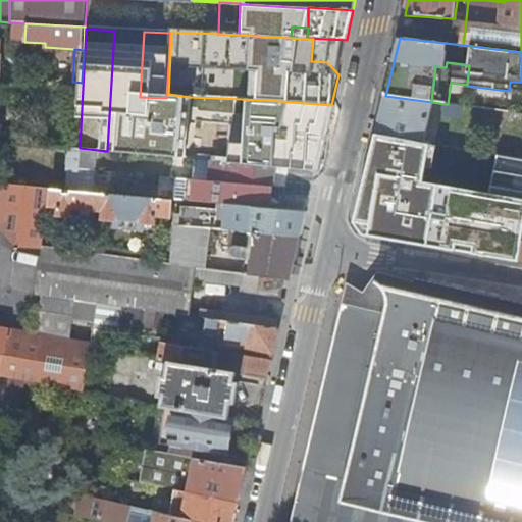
[(0,110),(46,112),(47,87),(0,84),(0,110)]
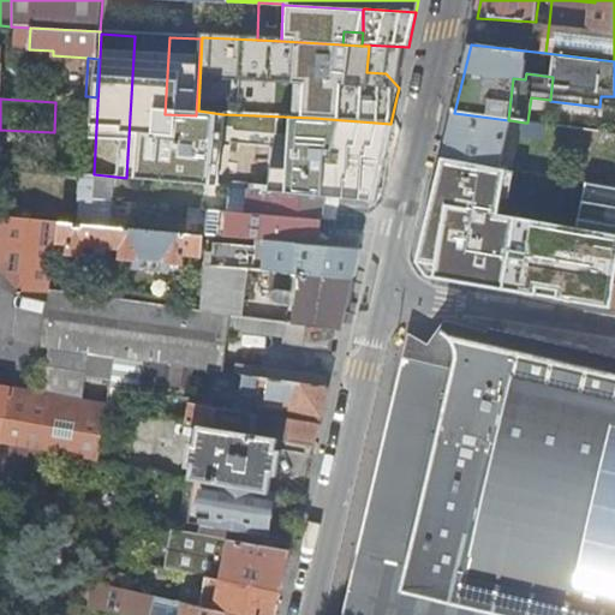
[(500,167),(511,120),(508,120),(454,113),(448,136),(445,156),(500,167)]
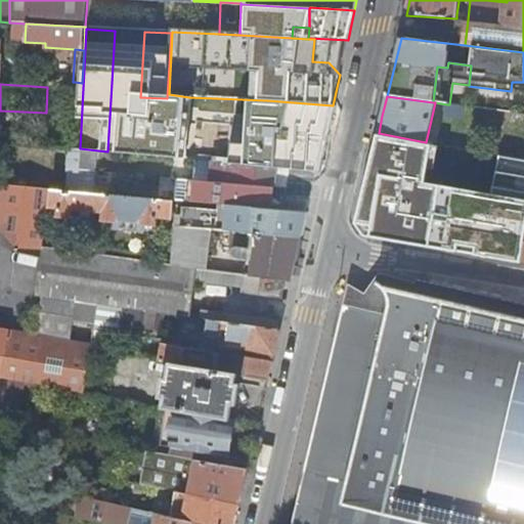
[(266,119),(329,122),(333,105),(267,100),(266,119)]
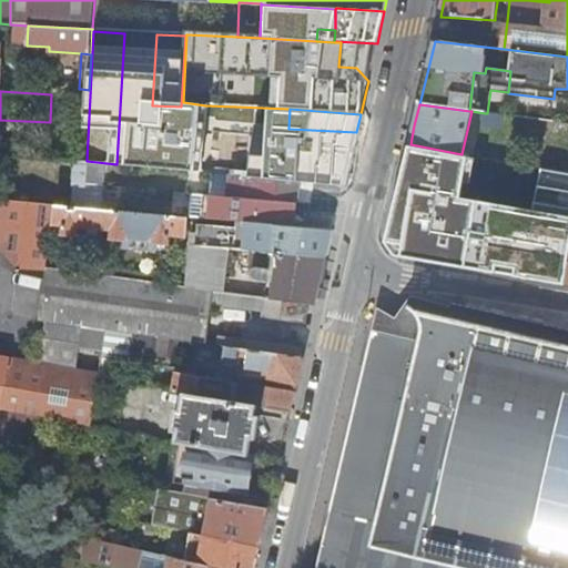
[(501,129),(504,115),(487,113),(485,113),(483,127),(501,129)]
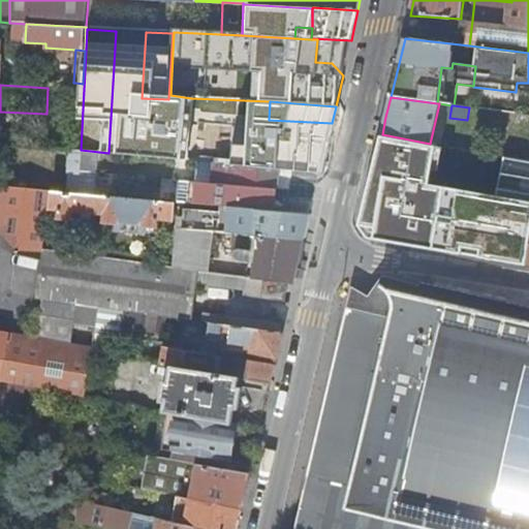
[(0,126),(0,144),(69,150),(79,150),(80,133),(0,126)]
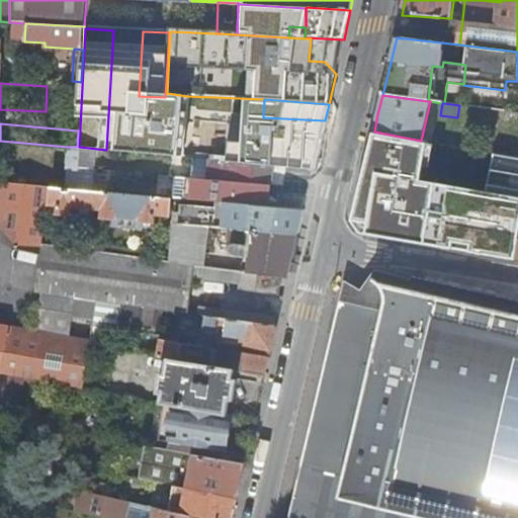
[(140,126),(139,153),(222,160),(236,162),(312,169),(315,145),(301,144),(301,139),(140,126)]
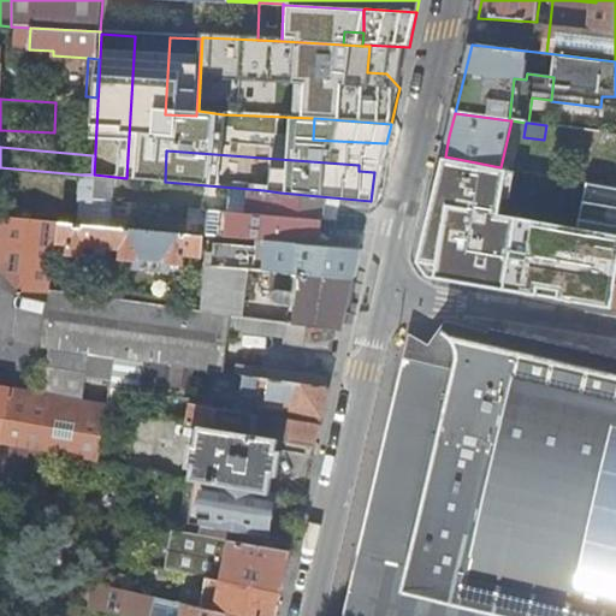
[(615,188),(586,183),(579,226),(509,213),(515,170),(501,167),(445,157),(438,182),(425,240),(420,262),(428,276),(591,304),(615,308),(615,298),(615,188)]
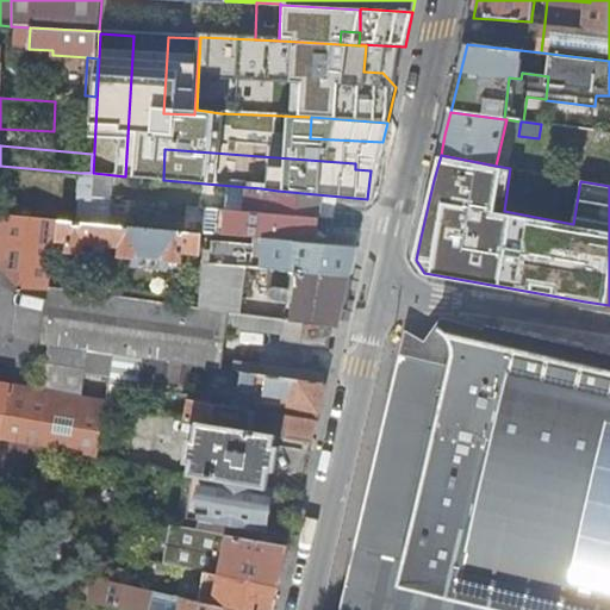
[(261,188),(261,213),(277,215),(278,191),(261,188)]
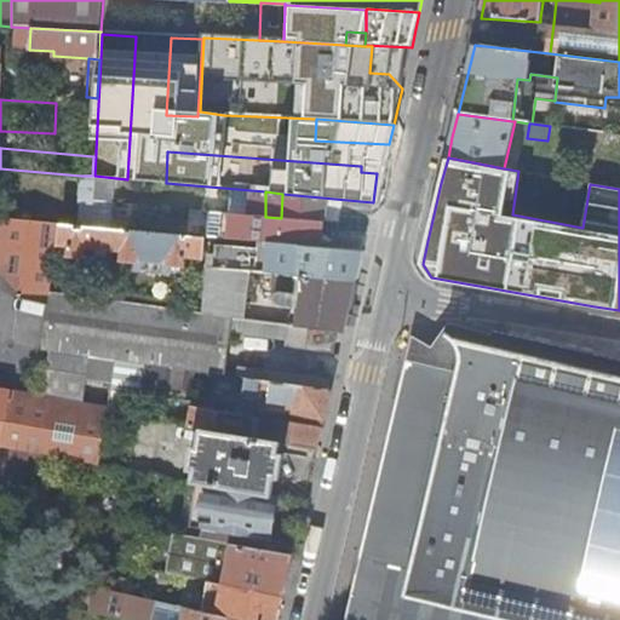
[(339,217),(371,220),(373,211),(375,202),(373,202),(282,194),(281,218),(325,222),(326,211),(340,212),(339,217)]
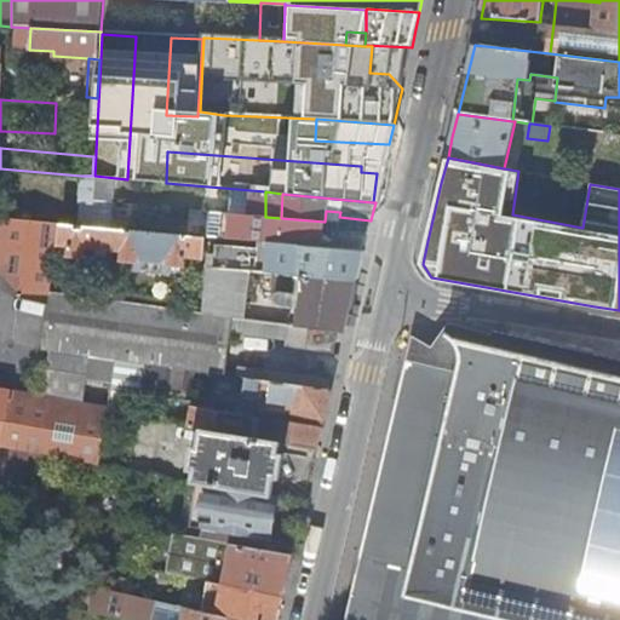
[(244,214),(241,241),(300,246),(363,252),(367,237),(369,225),(325,222),(281,218),(265,217),(244,214)]
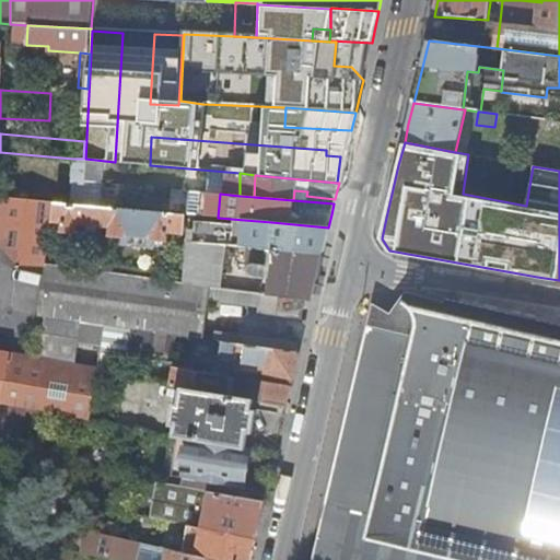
[(53,221),(56,202),(9,198),(0,198),(0,197),(0,225),(4,226),(2,238),(22,261),(46,265),(53,221)]
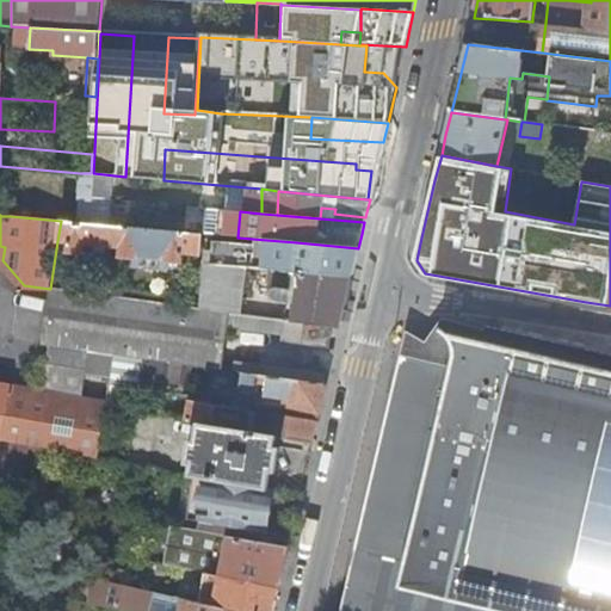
[(201,254),(203,234),(80,223),(72,222),(61,221),(57,241),(68,242),(67,251),(82,253),(84,244),(121,247),(119,255),(135,258),(136,248),(170,252),(168,260),(184,263),(184,253),(201,254)]
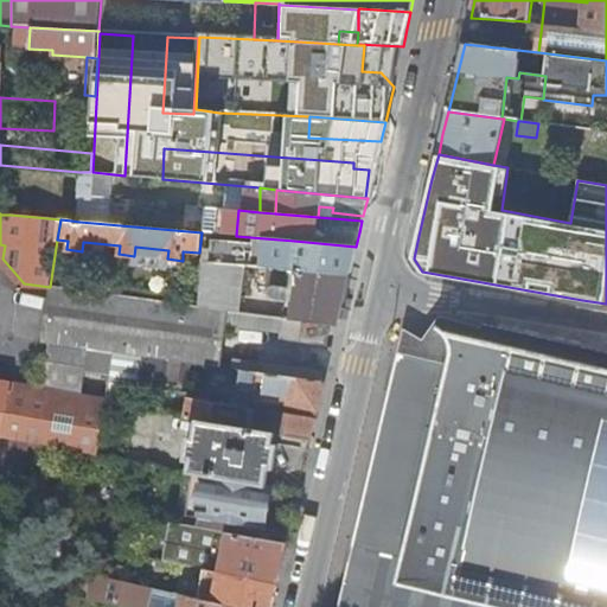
[(206,249),(204,262),(246,266),(269,268),(349,275),(352,261),(356,247),(294,241),(293,256),(206,249)]
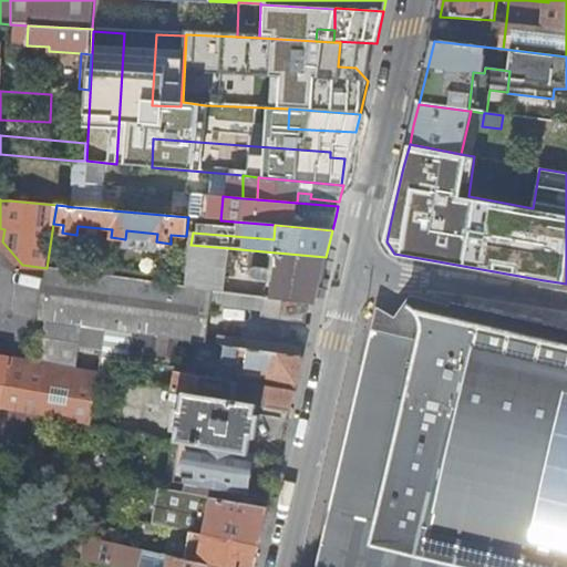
[(225,291),(229,248),(191,245),(186,287),(212,290),(225,291)]
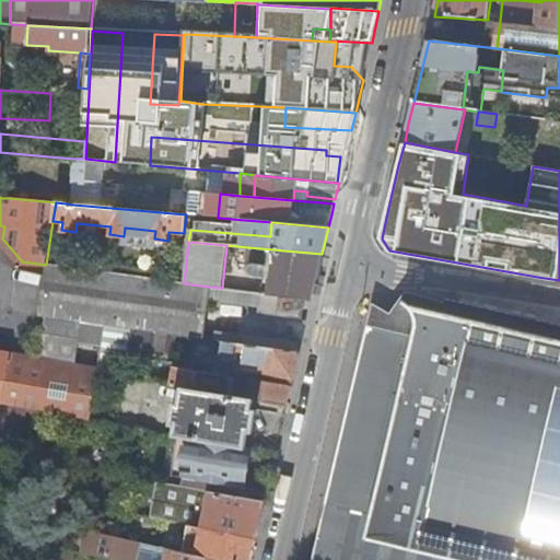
[(109,273),(113,252),(113,251),(85,247),(82,269),(109,273)]
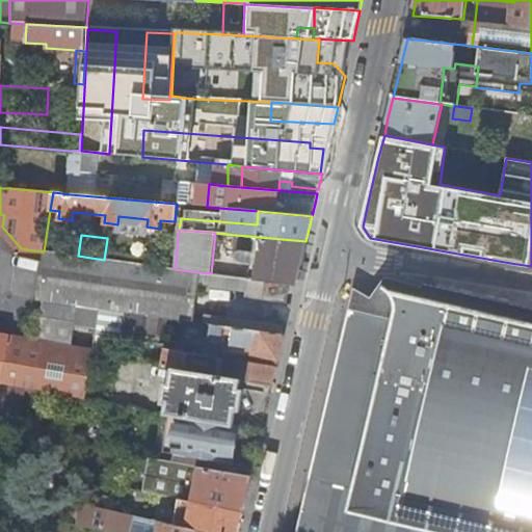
[(306,241),(236,235),(235,250),(238,250),(238,251),(241,263),(251,265),(249,280),(288,285),(295,286),(302,259),(306,241)]
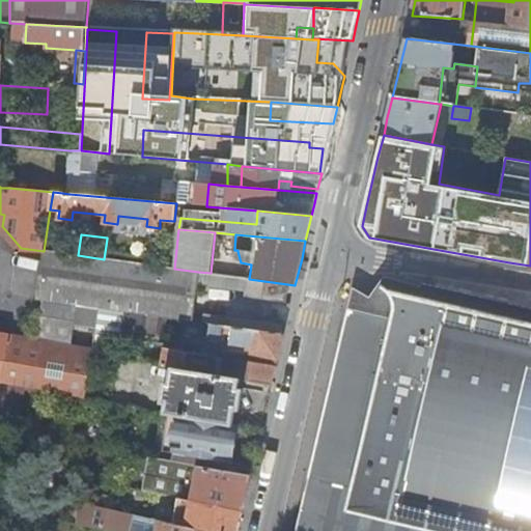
[(119,240),(107,239),(104,259),(151,266),(154,250),(118,246),(119,240)]
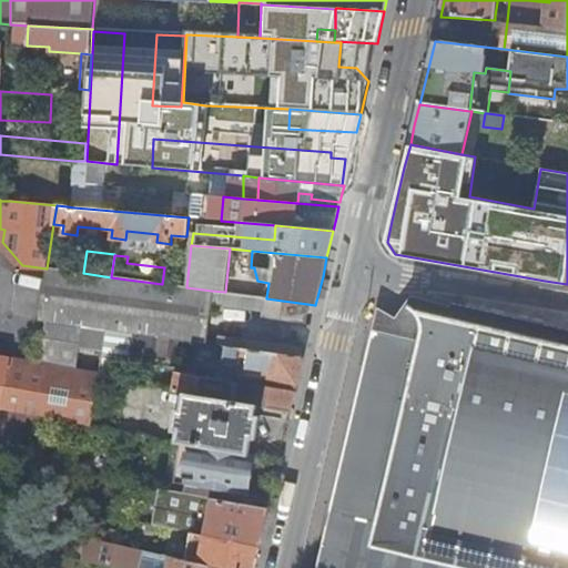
[(211,304),(212,291),(186,287),(162,284),(111,277),(83,273),(47,269),(40,318),(47,320),(105,328),(132,333),(204,343),(211,304)]
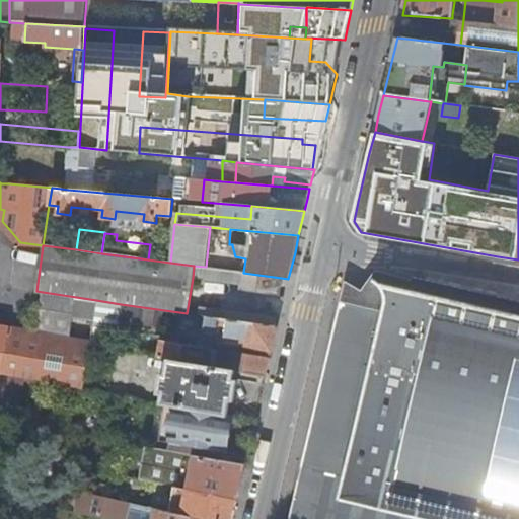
[(193,278),(239,285),(241,273),(206,267),(194,266),(193,278)]
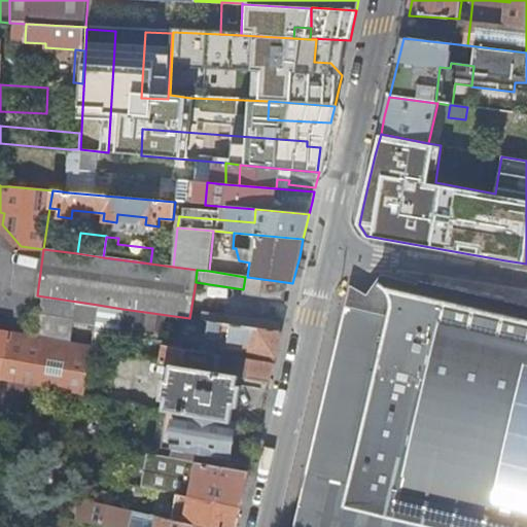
[(526,308),(504,304),(417,284),(416,287),(381,276),(366,296),(349,287),(345,302),(343,310),(378,318),(382,301),(385,301),(385,299),(425,308),(428,296),(430,296),(430,300),(443,303),(444,300),(446,301),(446,303),(471,309),(472,307),(476,307),(475,310),(501,315),(501,313),(504,314),(504,316),(526,321),(526,308)]
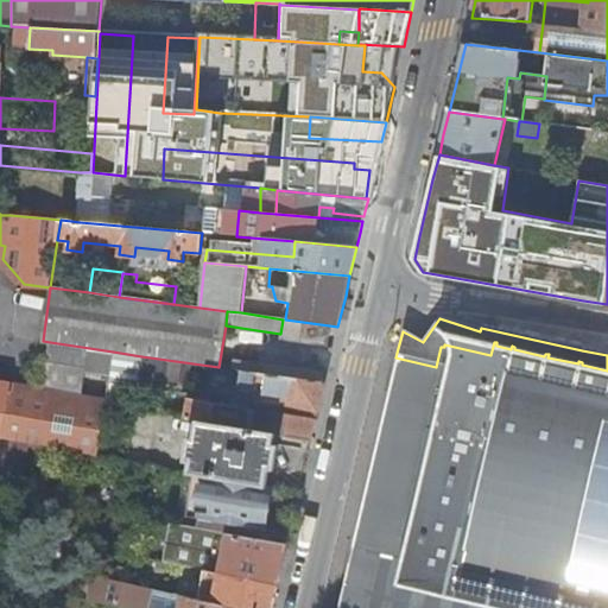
[(327,347),(329,325),(285,320),(283,320),(280,334),(279,340),(299,343),(327,347)]
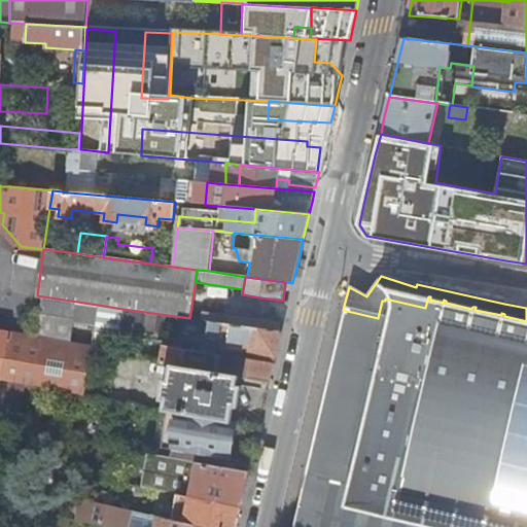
[(0,378),(85,393),(92,350),(98,305),(43,296),(36,339),(0,332),(0,378)]
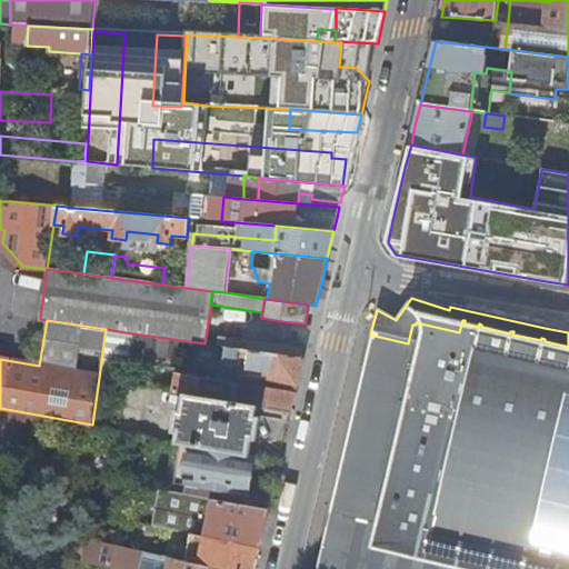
[(408,343),(370,335),(317,568),(536,568),(537,568),(542,568),(568,568),(568,347),(545,341),(545,339),(541,338),(541,340),(512,335),(513,331),(510,331),(509,333),(481,327),(481,325),(479,323),(478,327),(465,323),(465,320),(462,320),(459,332),(416,322),(416,325),(412,325),(408,343)]
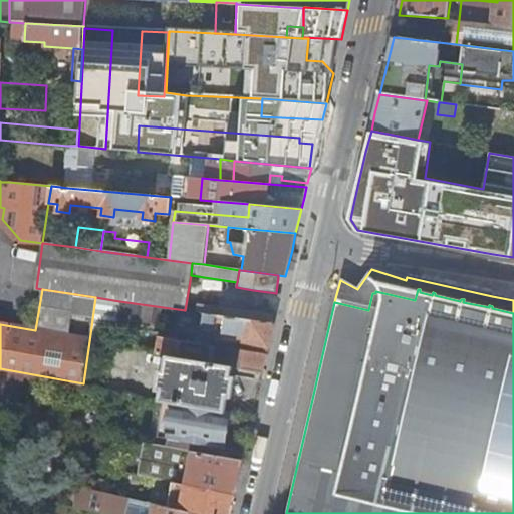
[(113,345),(119,301),(95,297),(89,341),(113,345)]
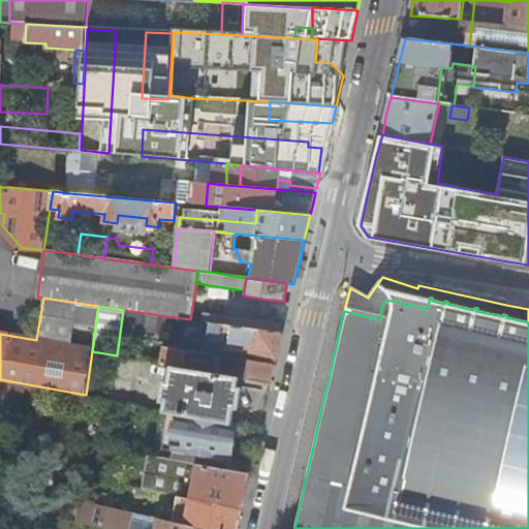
[(214,332),(214,334),(225,336),(227,324),(215,323),(214,332)]
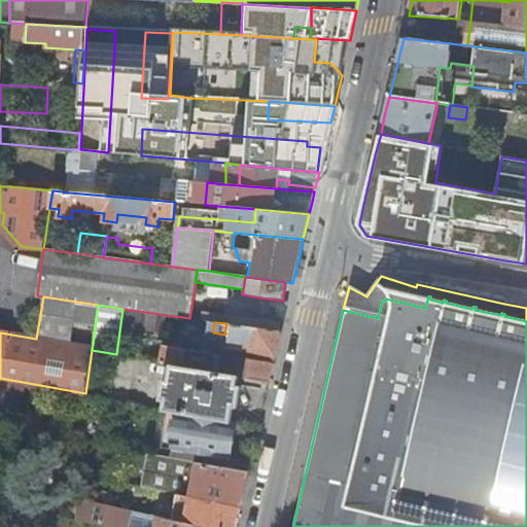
[(241,346),(276,353),(281,331),(226,323),(224,335),(213,332),(211,339),(222,341),(223,343),(241,346)]
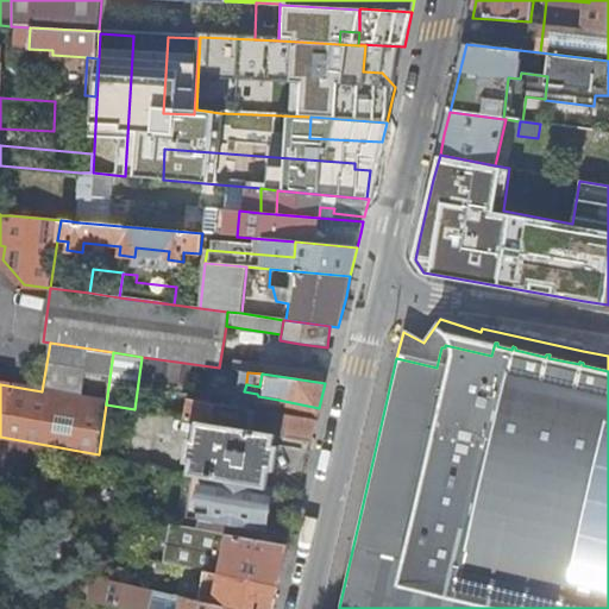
[(190,397),(186,418),(198,420),(237,427),(240,406),(190,397)]
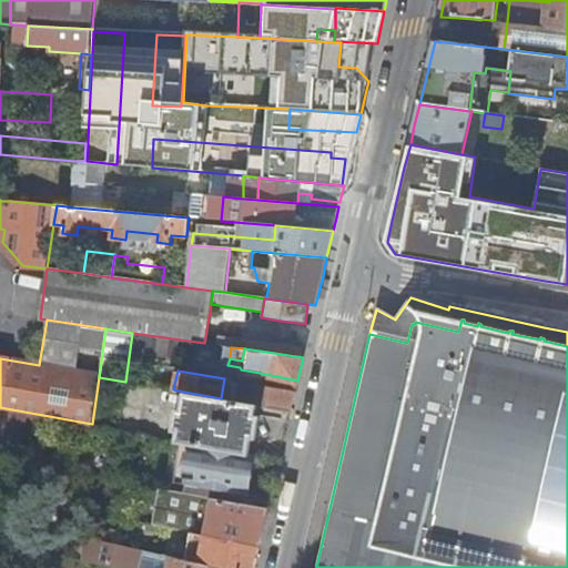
[(240,382),(236,401),(256,404),(291,409),(295,392),(240,382)]
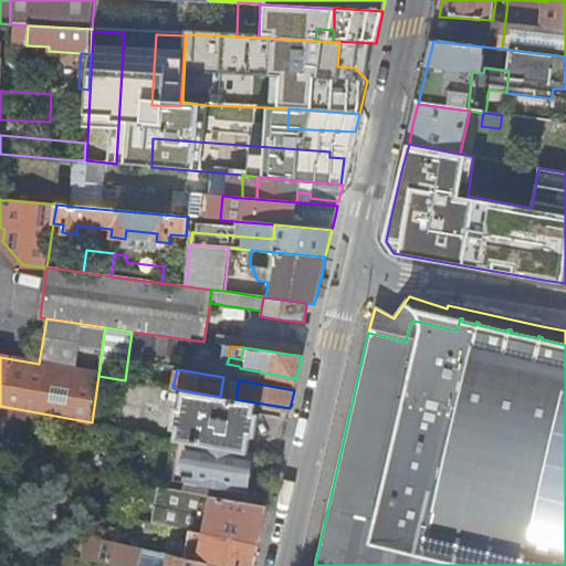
[(254,412),(255,402),(236,399),(220,397),(184,390),(176,439),(194,442),(248,452),(251,435),(254,435),(259,412),(254,412)]
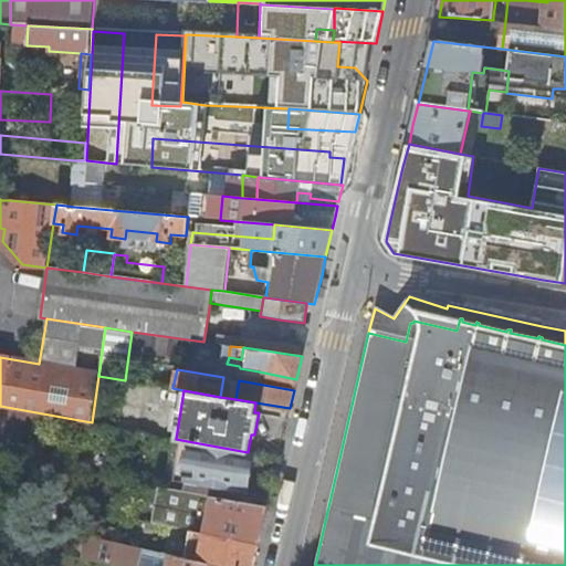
[(0,431),(6,432),(10,410),(0,408),(0,431)]
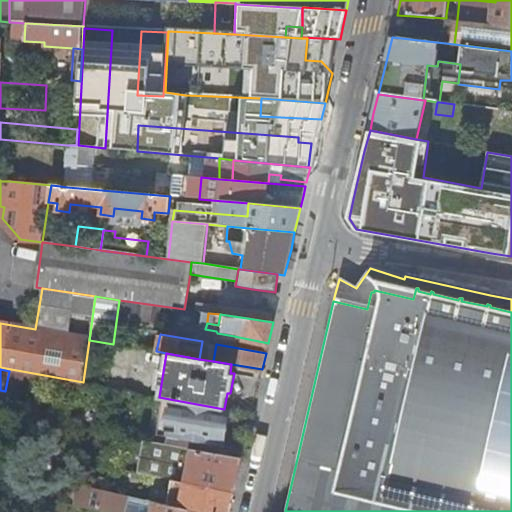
[(222,446),(227,410),(224,409),(175,400),(170,436),(222,446)]
